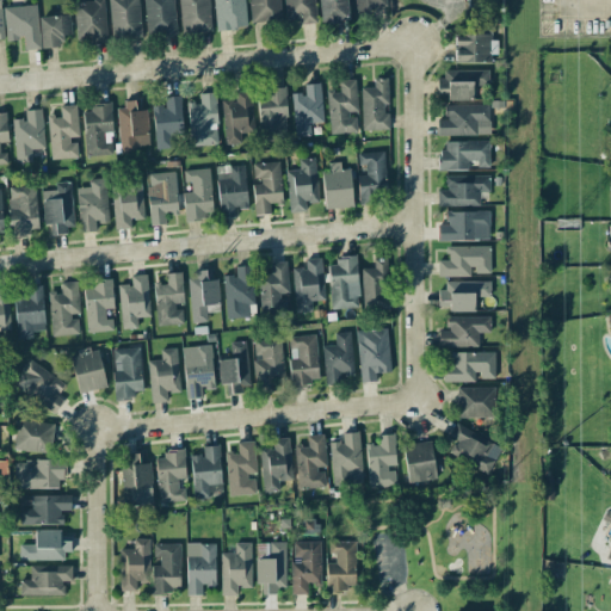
[(104,0),(100,0),(74,1),(75,41),(91,39),(91,44),(106,43),(104,0)]
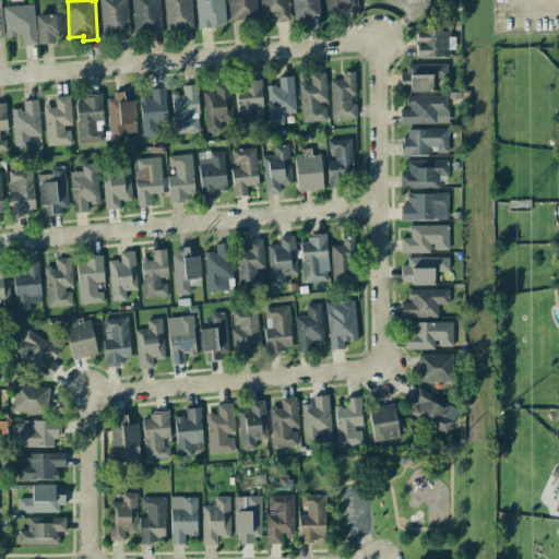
[(129,35),(127,0),(99,0),(102,36),(129,35)]
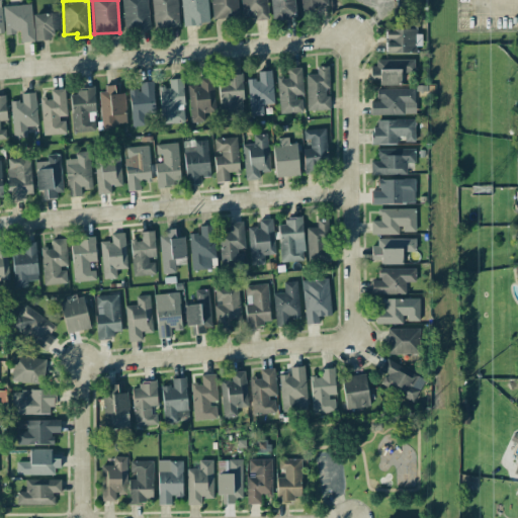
[(122,0),(123,29),(149,29),(148,0),(122,0)]
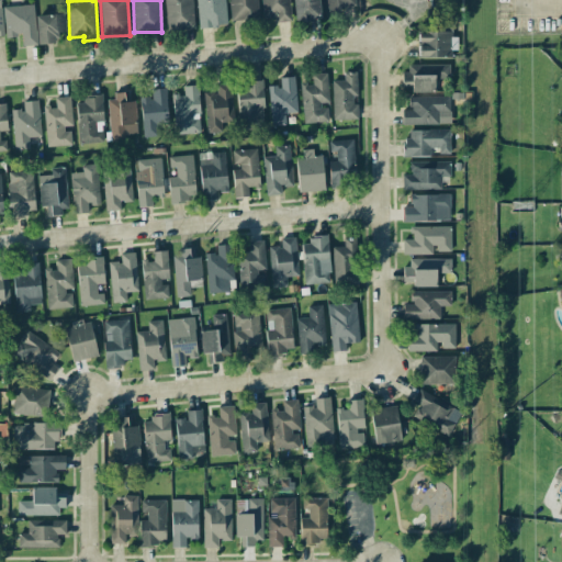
[(164,0),(167,31),(194,27),(191,0),(164,0)]
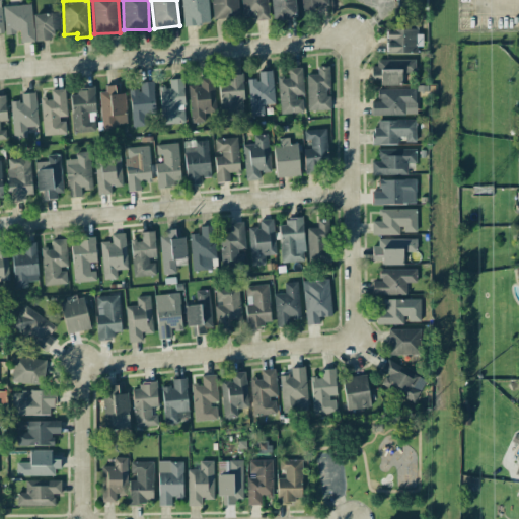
[(208,0),(181,0),(182,25),(209,24),(208,0)]
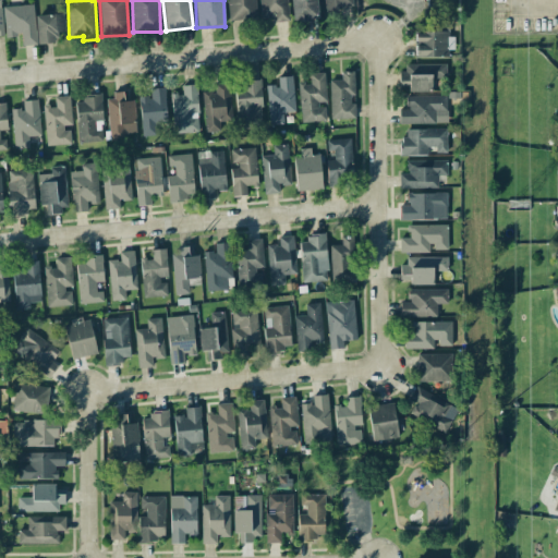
[(227,0),(228,22),(256,22),(255,0),(227,0)]
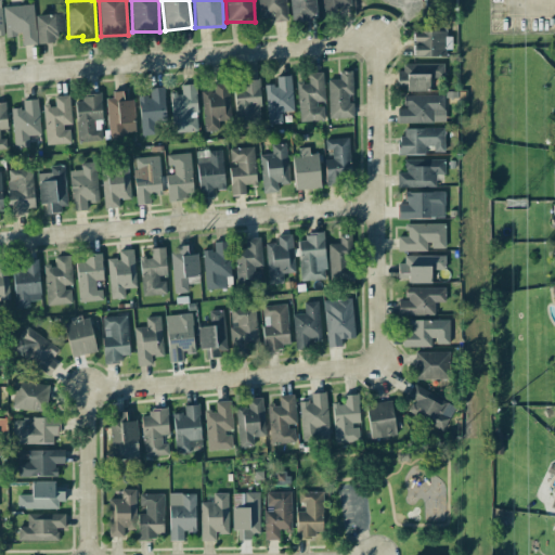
[(257,0),(259,18),(273,17),(273,22),(286,21),(284,0),(257,0)]
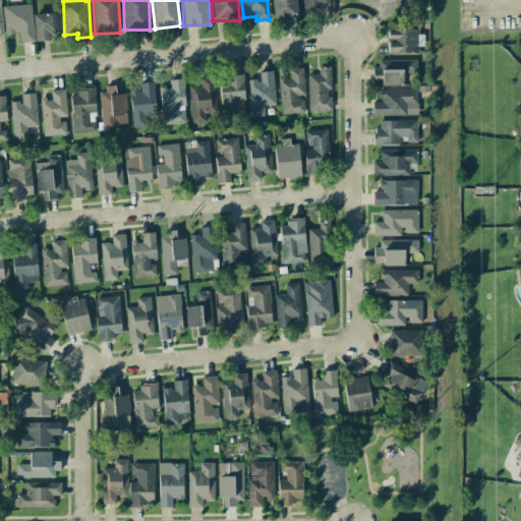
[(295,0),(272,0),(273,18),(296,18),(295,0)]
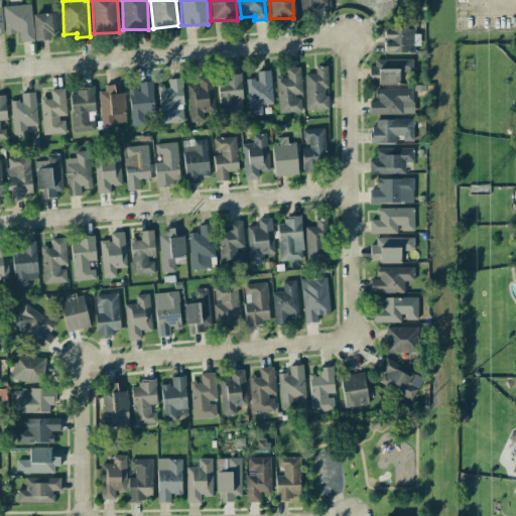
[(298,0),(299,8),(326,6),(325,0),(298,0)]
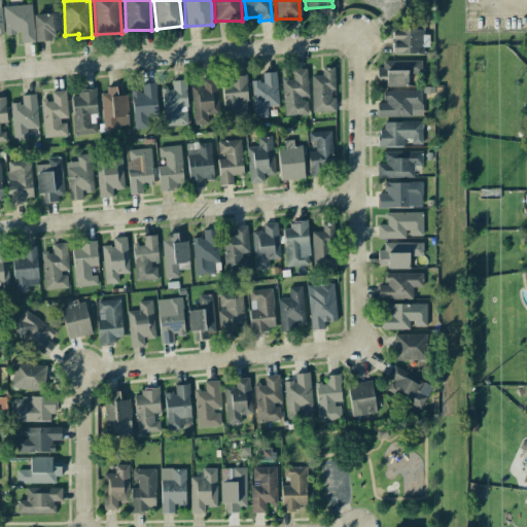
[(32,42),(31,5),(3,5),(4,34),(20,33),(21,43),(32,42)]
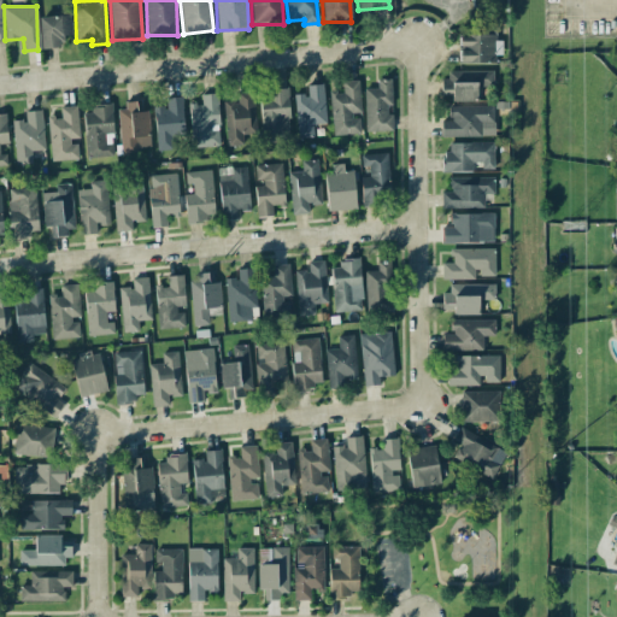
[(71,35),(70,16),(40,17),(41,48),(63,47),(62,35),(71,35)]
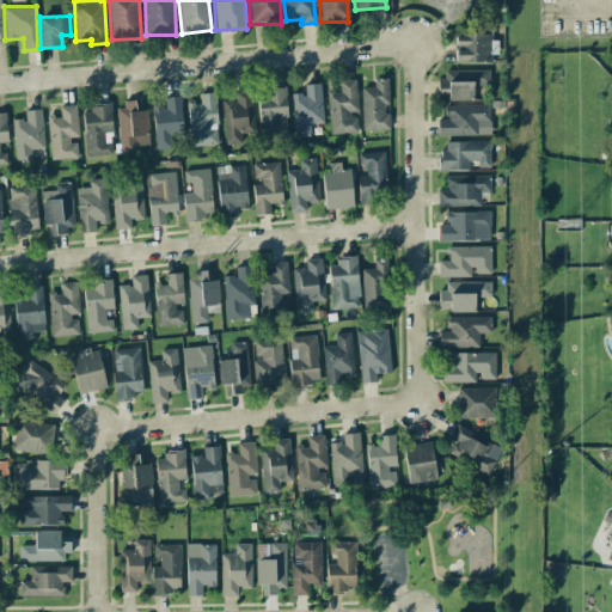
[(482,34),(454,35),(456,63),(493,62),(491,26),(482,26),(482,34)]
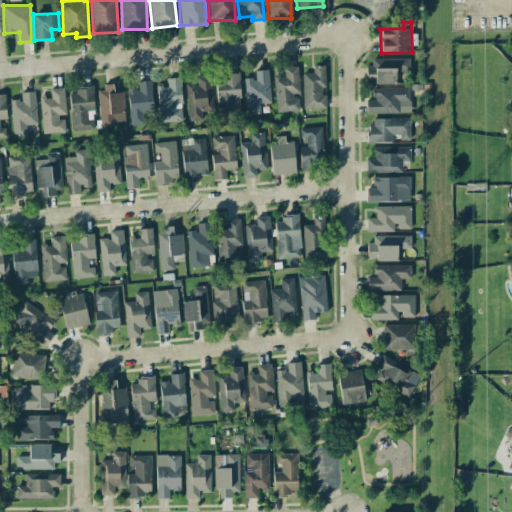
[(396,84),(396,72),(409,71),(409,58),(367,59),(368,79),(375,79),(375,84),(396,84)]
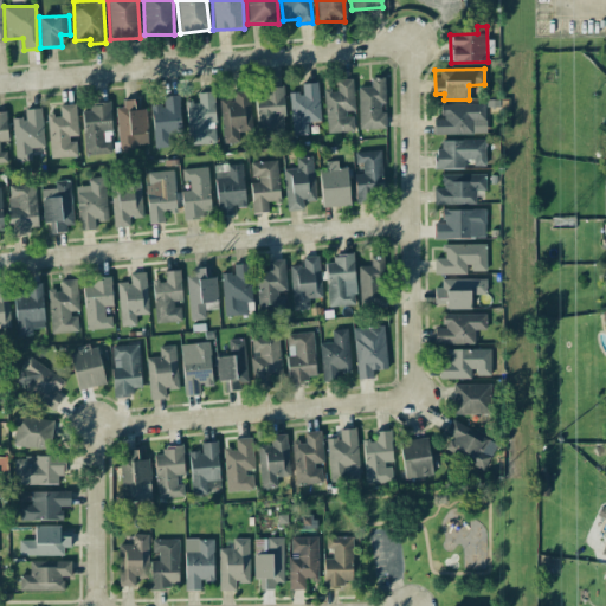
[(386,128),(385,113),(384,113),(384,77),(371,78),(371,86),(358,86),(359,129),(386,128)]
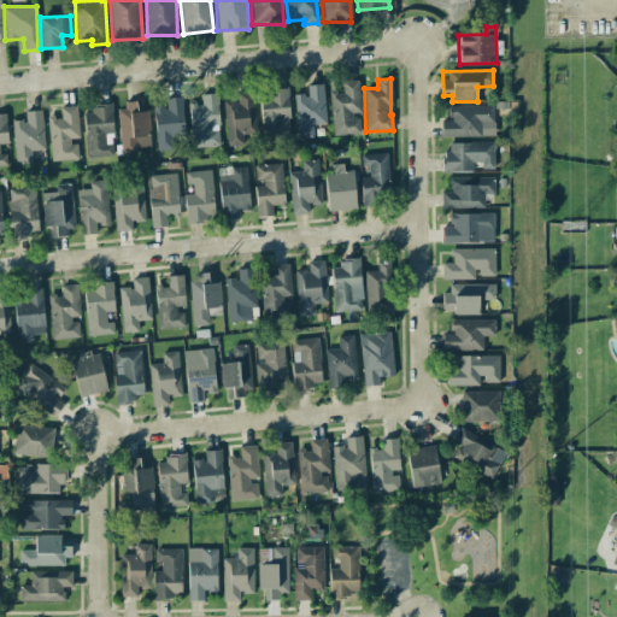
[(360,115),(359,81),(341,81),(342,90),(329,92),(331,135),(360,134),(359,115),(360,115)]
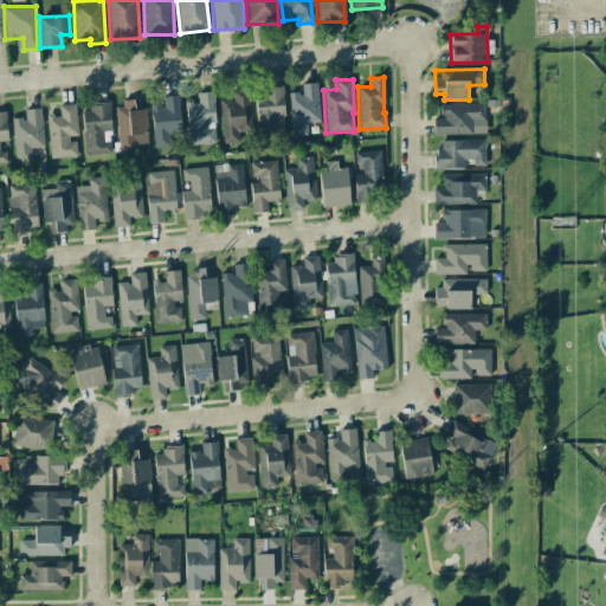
[(308,134),(307,122),(321,121),(317,82),(302,84),(302,92),(288,94),(292,136),(308,134)]
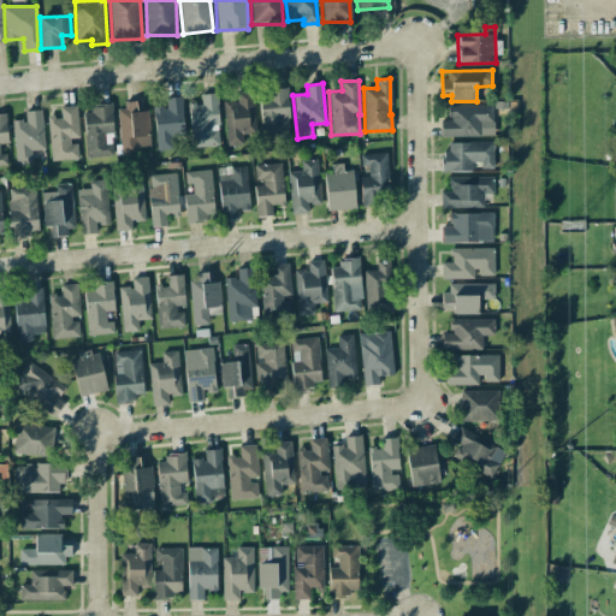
[(261,142),(290,141),(288,90),(260,90),(261,142)]
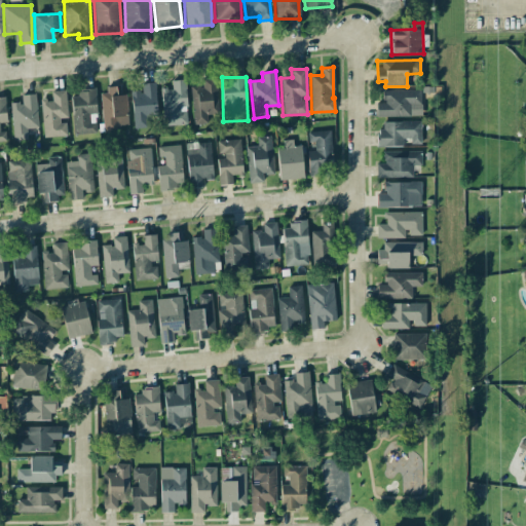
[(193,124),(208,123),(208,115),(218,114),(217,79),(202,80),(202,85),(191,86),(193,124)]
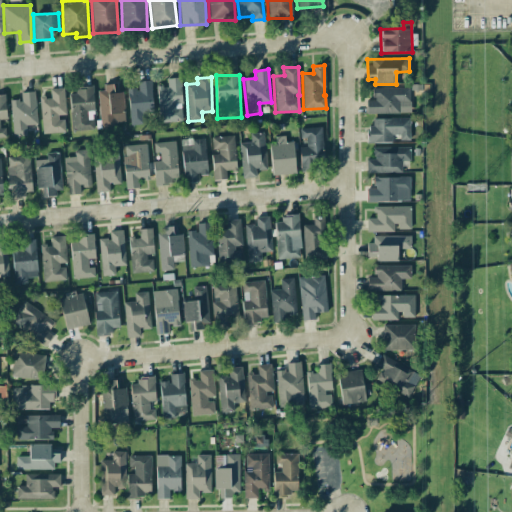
[(182,121),(181,78),(167,78),(167,86),(157,86),(159,122),(182,121)]
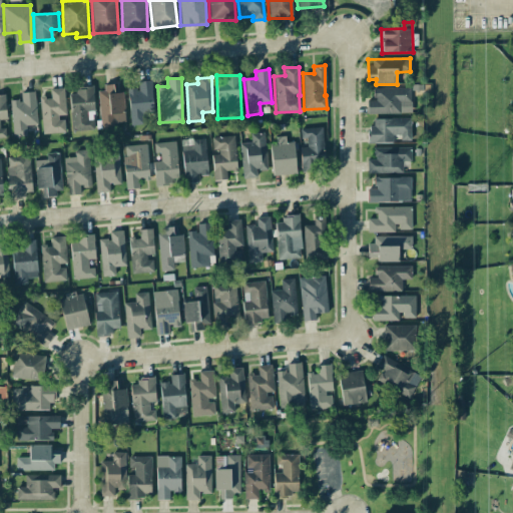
[(152,80),(138,81),(138,88),(128,89),(130,125),(142,124),(142,113),(153,113),(152,80)]
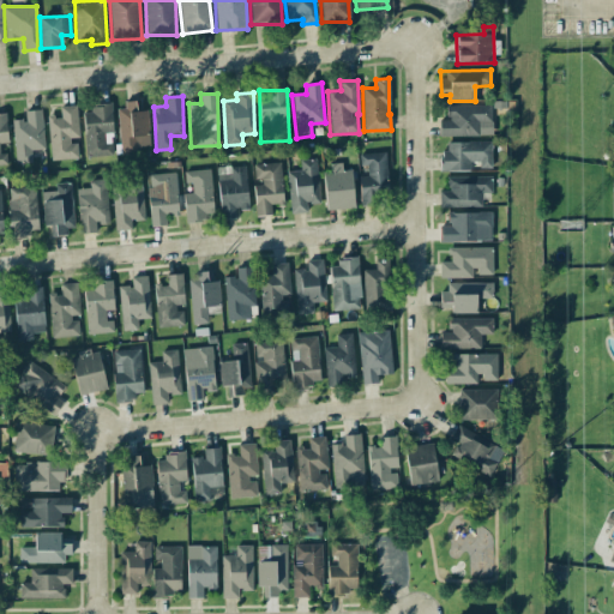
[(150,146),(148,110),(142,110),(140,102),(118,104),(120,154),(138,154),(138,146),(150,146)]
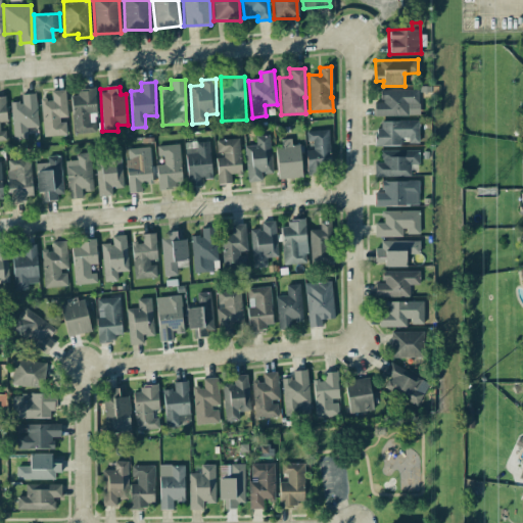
[(43,137),(66,135),(64,120),(67,119),(64,90),(51,91),(52,98),(40,100),(43,137)]
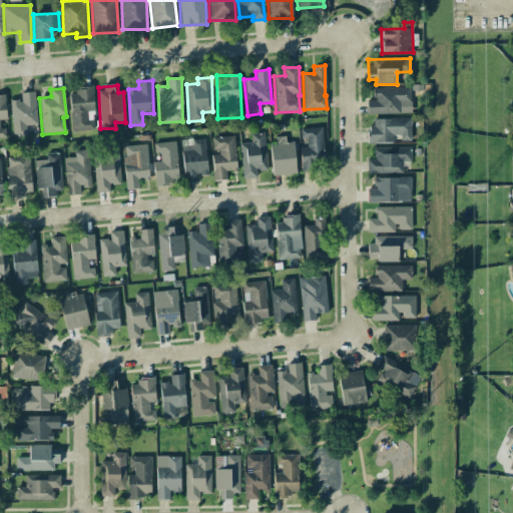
[(368,114),(411,113),(410,88),(374,88),(374,100),(367,100),(368,114)]
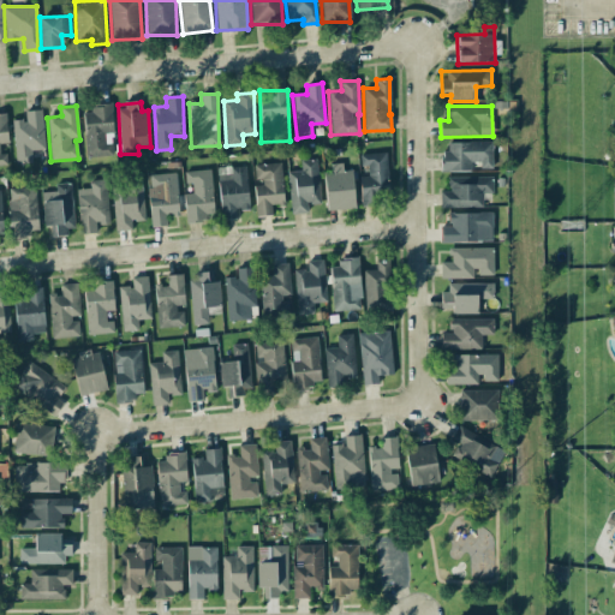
[(84,157),(113,157),(112,107),(84,107),(84,157)]
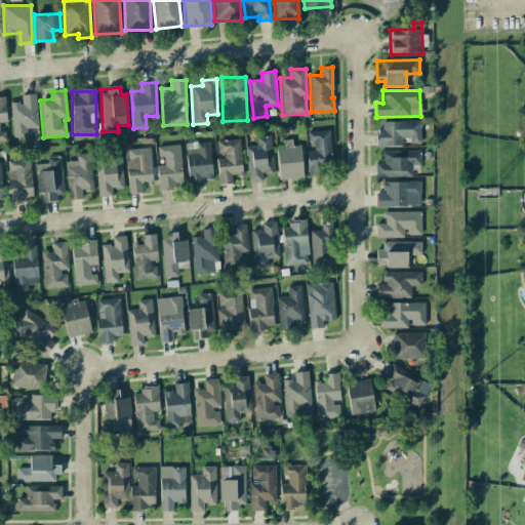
[(10,103),(13,139),(28,138),(27,128),(38,127),(36,93),(22,94),(22,102),(10,103)]
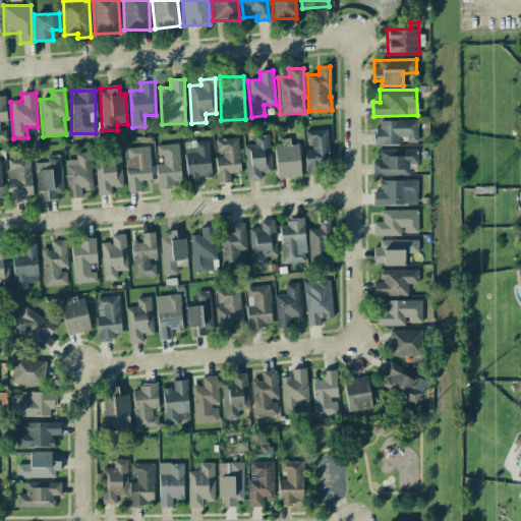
[(399,145),(399,137),(407,137),(407,142),(417,142),(416,119),(374,121),(375,146),(399,145)]
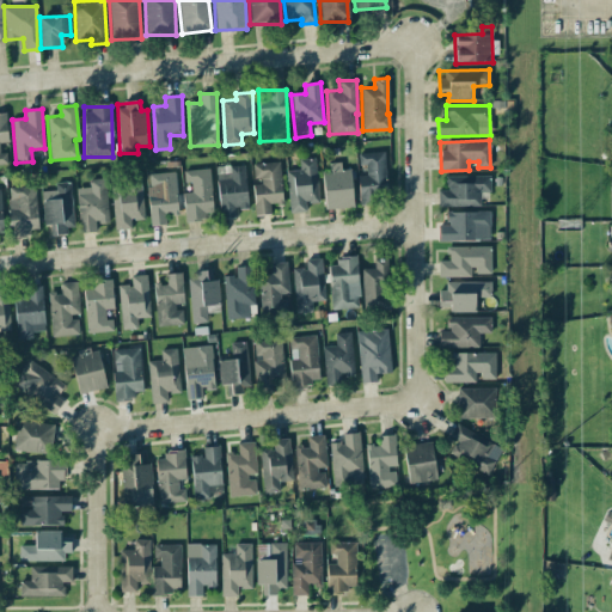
[(359,153),(359,165),(366,165),(367,176),(357,176),(359,201),(387,199),(384,152),(359,153)]
